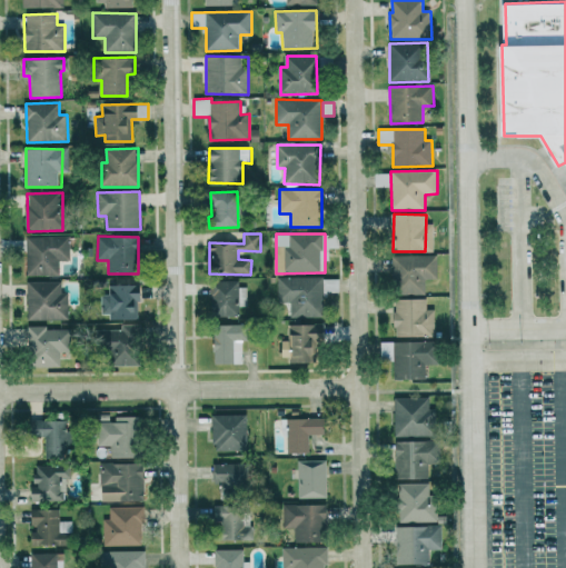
[(27,277),(59,276),(59,261),(70,260),(69,237),(27,237),(27,277)]
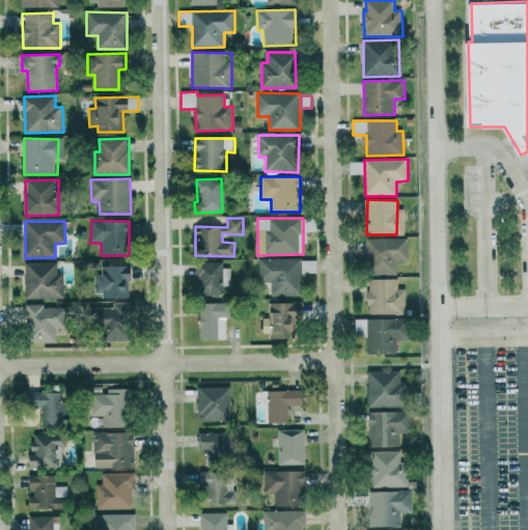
[(408,260),(408,239),(366,239),(366,276),(397,275),(396,260),(408,260)]
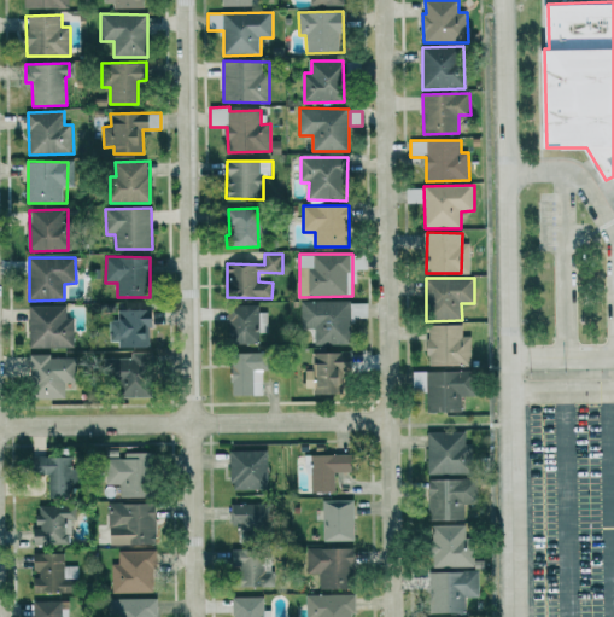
[(351,301),(303,302),(303,329),(316,329),(317,345),(351,344),(351,301)]
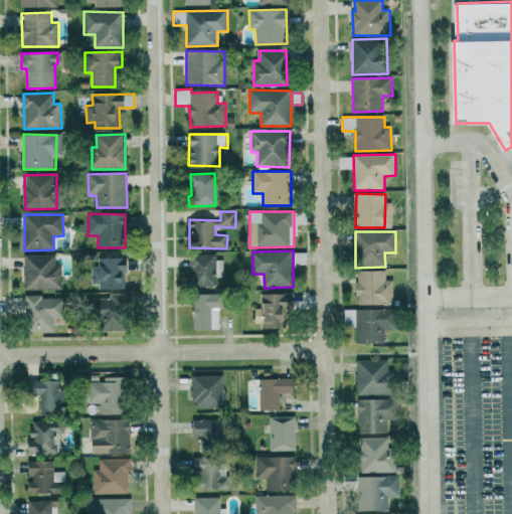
[(55,254),(24,255),(25,290),(62,289),(61,266),(56,266),(55,254)]
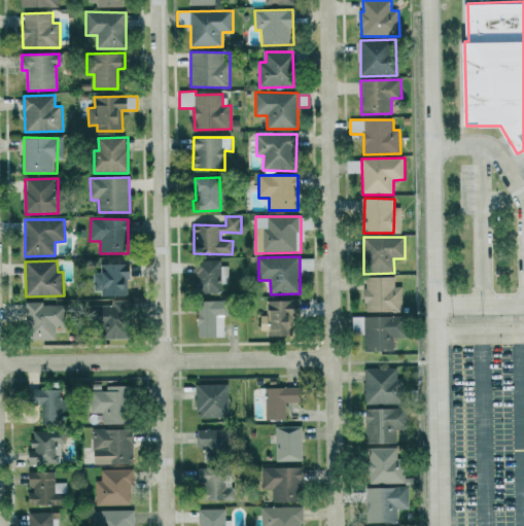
[(231,267),(222,267),(221,260),(195,260),(195,294),(222,294),(222,284),(231,284),(231,267)]
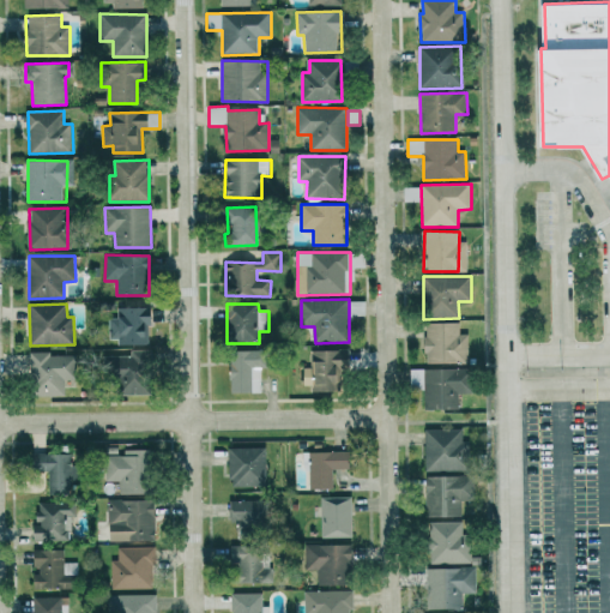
[(149,344),(149,307),(118,308),(118,318),(109,318),(109,340),(119,340),(119,346),(149,344)]
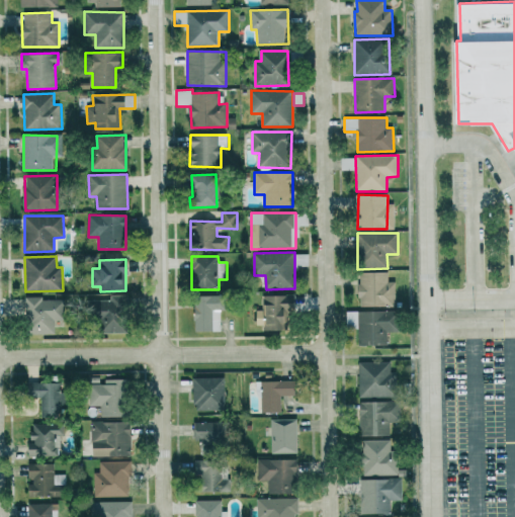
[(388,272),(358,272),(359,308),(396,307),(396,282),(388,282),(388,272)]
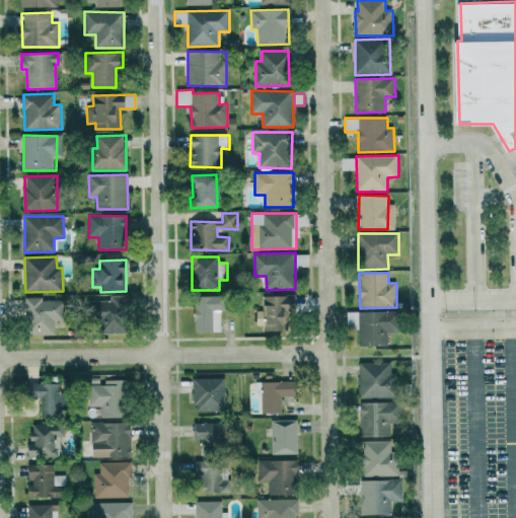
[(196,296),(195,331),(221,333),(222,297),(196,296)]
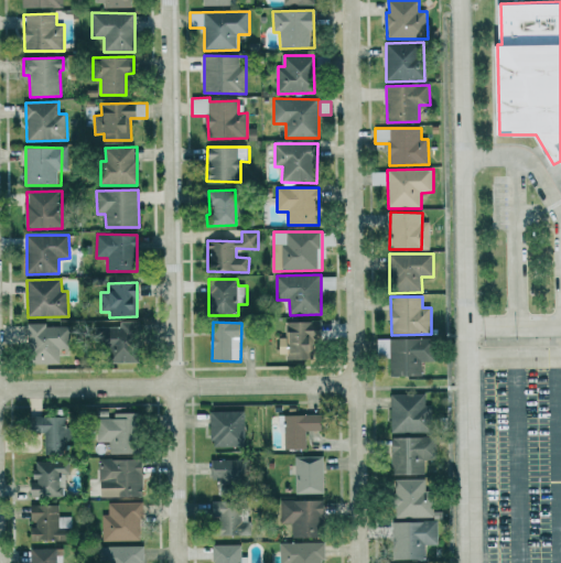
[(278,358),(308,359),(308,333),(317,333),(317,323),(286,322),(286,338),(279,337),(278,358)]
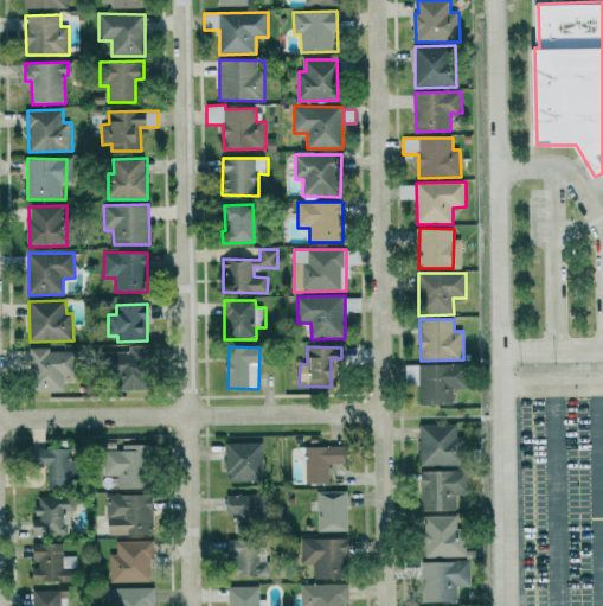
[(30,350),(31,393),(68,391),(66,350),(30,350)]
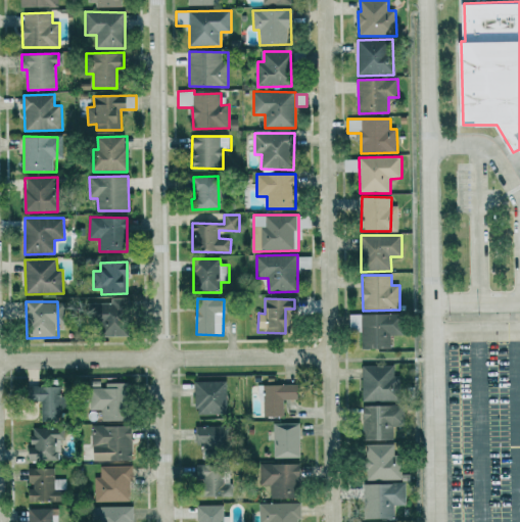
[(88,303),(89,324),(100,324),(100,336),(122,335),(122,302),(88,303)]
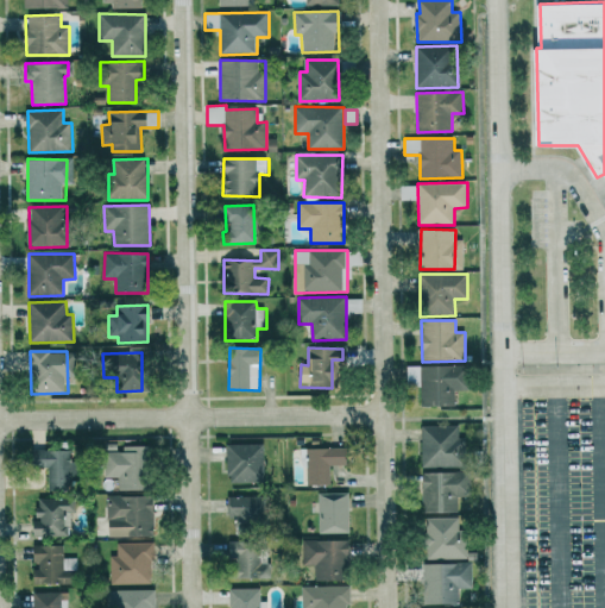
[(455,406),(454,390),(465,390),(465,365),(407,367),(407,387),(421,387),(421,407),(455,406)]
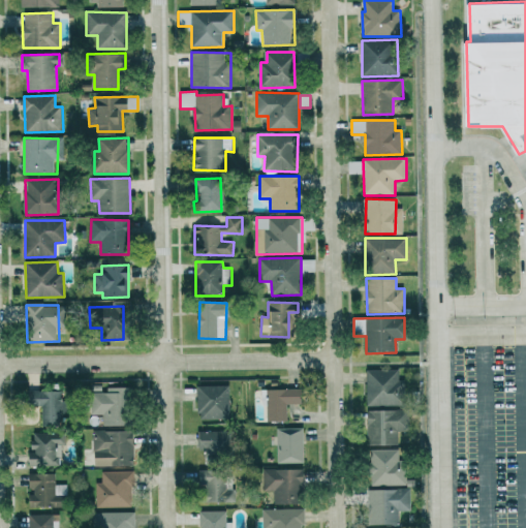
[(91,415),(103,415),(103,426),(124,427),(124,390),(100,389),(100,385),(91,385),(91,415)]
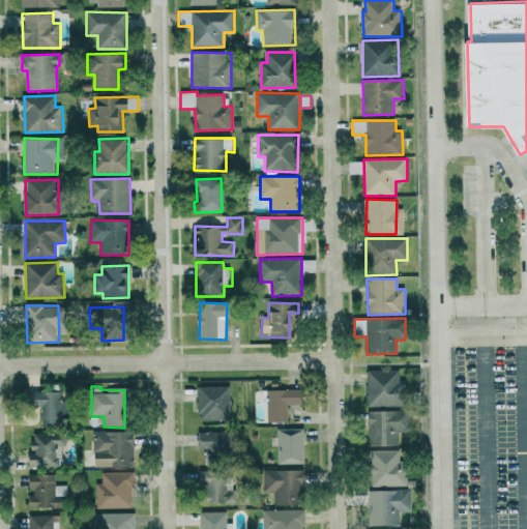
[(229,386),(198,387),(199,420),(230,419),(229,386)]
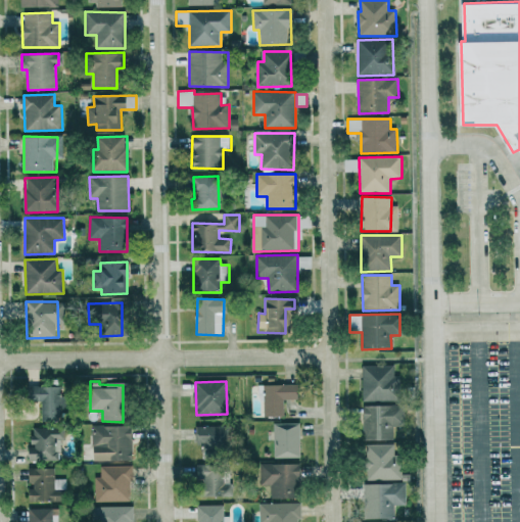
[(264,385),(265,417),(283,416),(283,399),(296,399),(296,385),(264,385)]
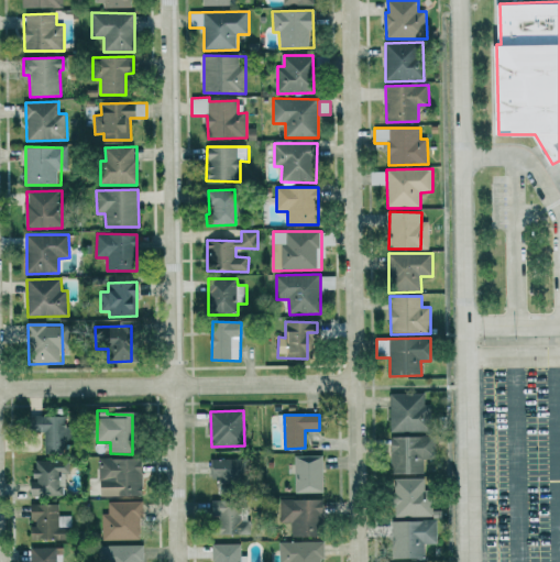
[(67,452),(66,416),(29,417),(29,432),(44,432),(45,453),(67,452)]
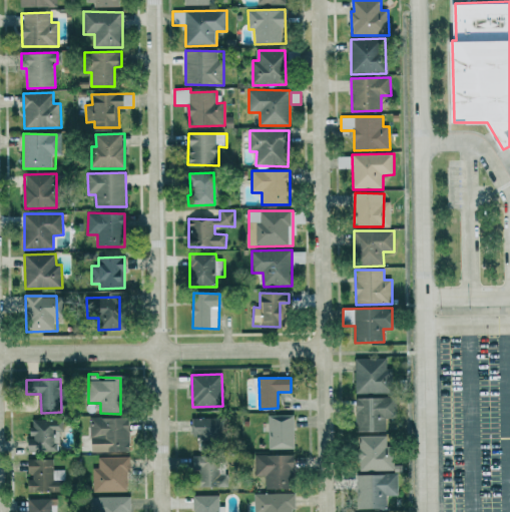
[(356,398),(357,432),(387,432),(387,418),(396,417),(396,397),(356,398)]
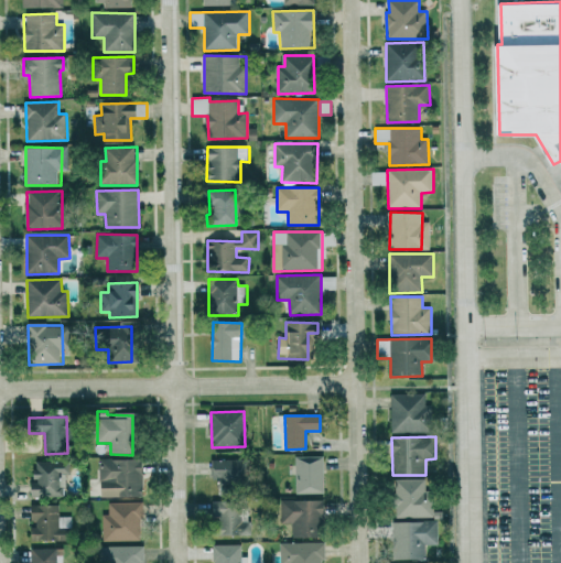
[(324,494),(323,456),(295,457),(295,495),(324,494)]
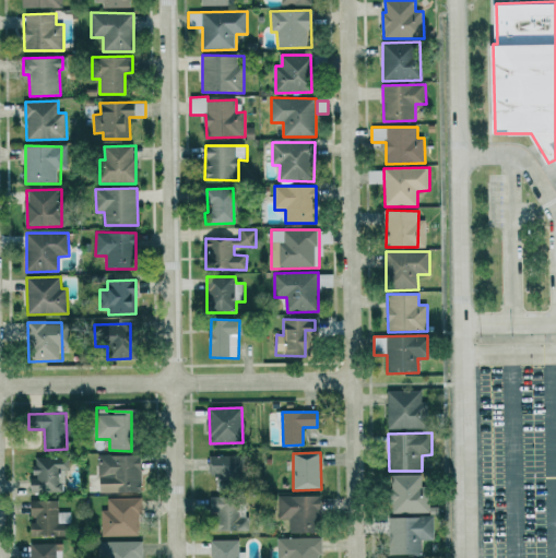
[(140,455),(97,456),(98,494),(141,494),(140,455)]
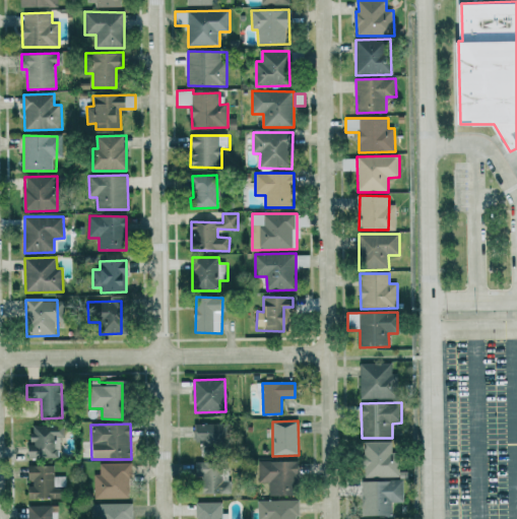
[(195,425),(195,449),(220,448),(220,424),(195,425)]
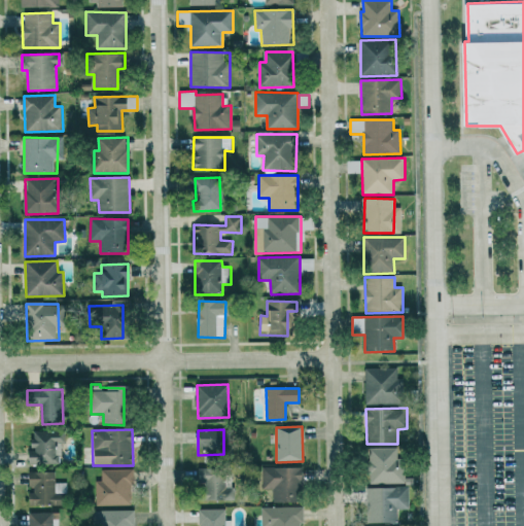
[(27,464),(63,464),(64,432),(32,431),(32,450),(27,450),(27,464)]
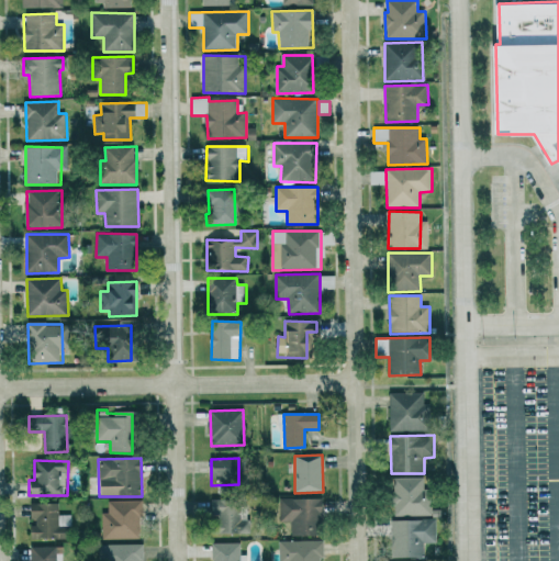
[(427,478),(392,478),(393,516),(427,516),(427,478)]
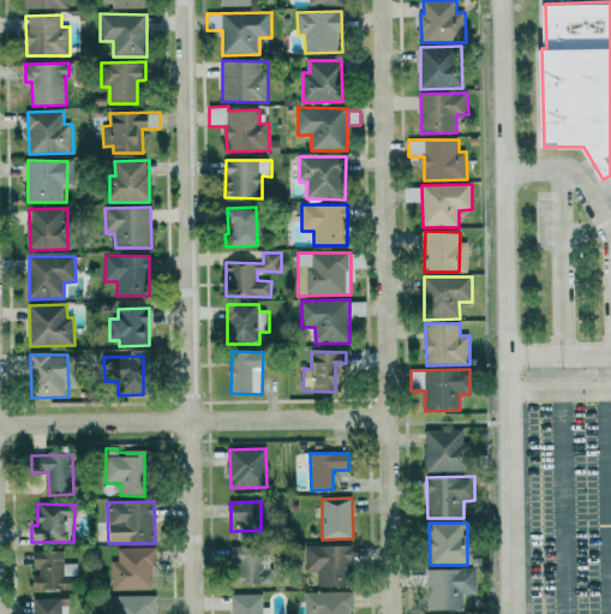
[(318,586),(351,586),(351,546),(307,546),(306,571),(319,571),(318,586)]
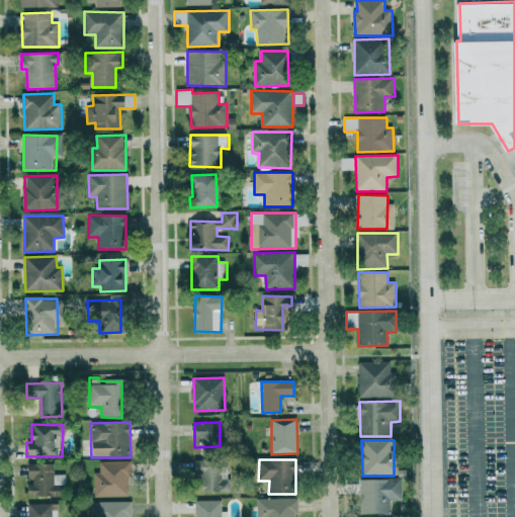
[(95,472),(96,497),(131,496),(130,460),(100,461),(101,472),(95,472)]
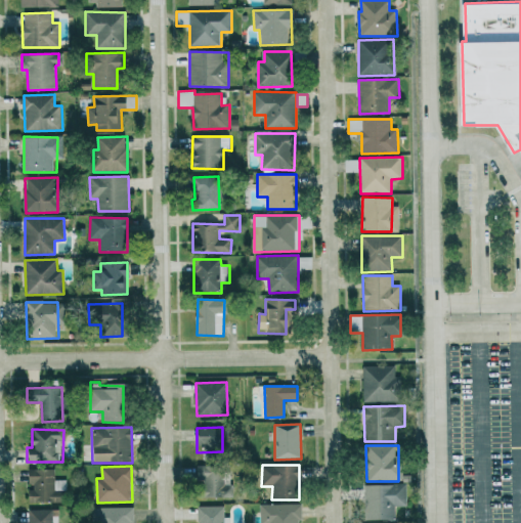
[(222,497),(223,466),(197,466),(196,483),(198,483),(198,497),(222,497)]
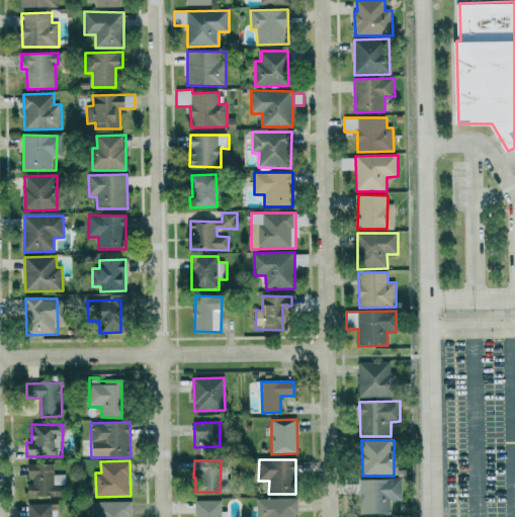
[(56,463),(27,464),(27,482),(28,482),(28,497),(68,496),(67,475),(56,475),(56,463)]
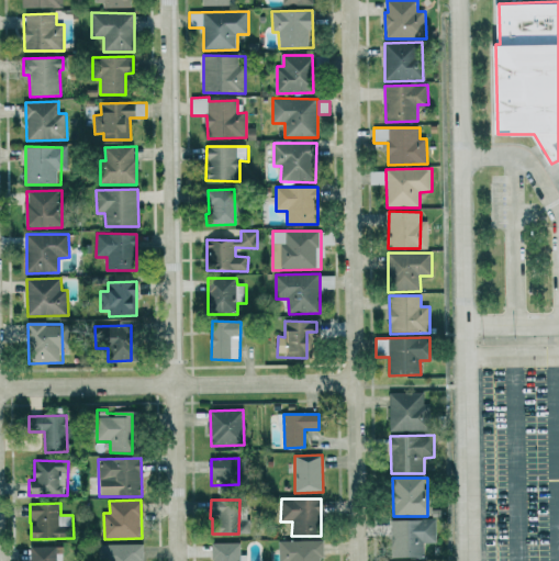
[(391,558),(424,558),(423,543),(435,543),(435,520),(390,520),(391,558)]
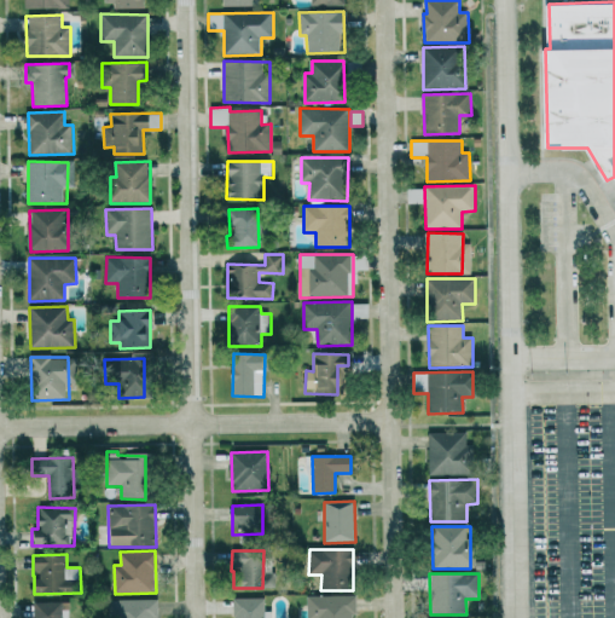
[(354,617),(354,595),(307,596),(307,617),(354,617)]
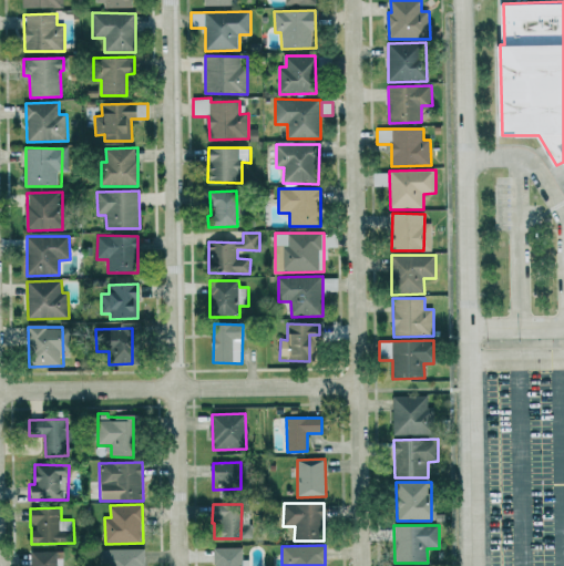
[(242,565),(242,547),(214,548),(214,565),(242,565)]
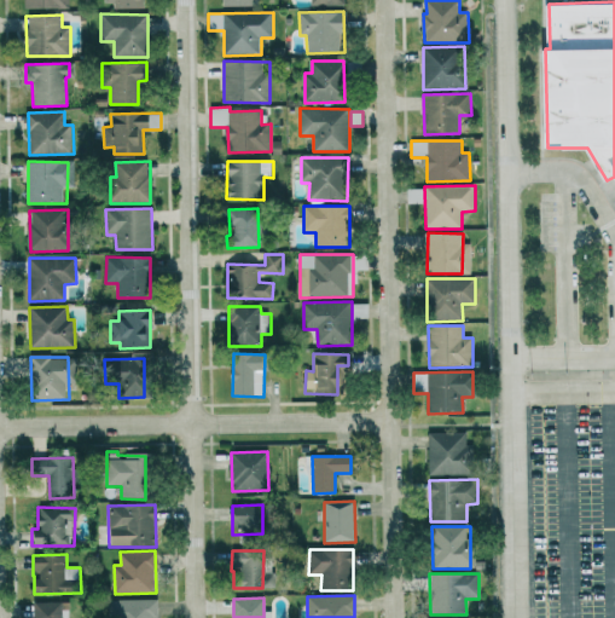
[(110,600),(110,617),(156,617),(156,599),(110,600)]
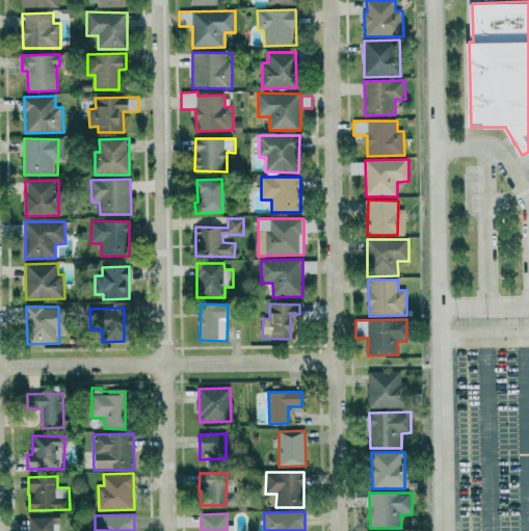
[(55,530),(55,518),(29,518),(29,530),(55,530)]
